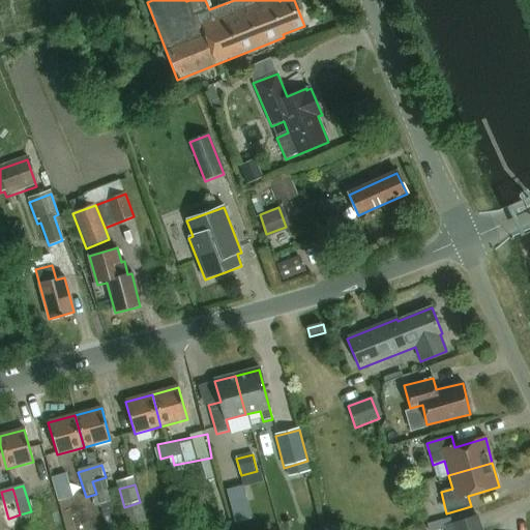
[(480,529),(476,517),(443,527),(443,529),(480,529)]
